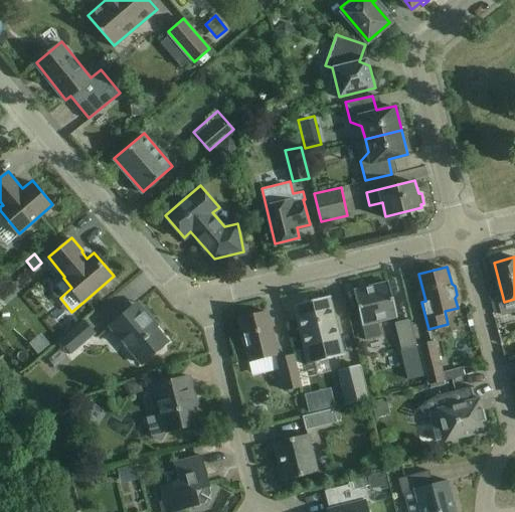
[(377,320),(397,315),(389,280),(354,289),(366,338),(381,334),(377,320)]
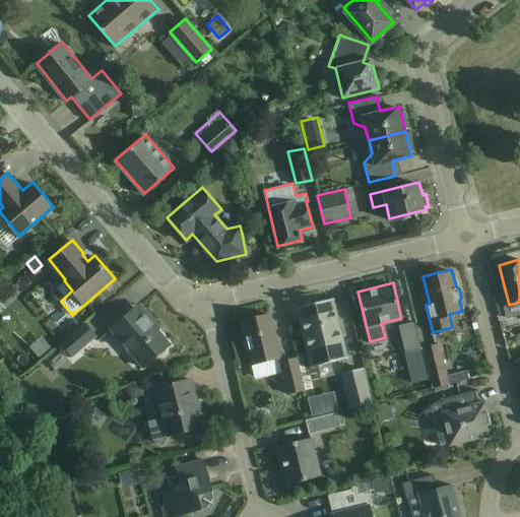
[(347,357),(339,323),(334,304),(322,307),(321,301),(297,307),(312,366),(347,357)]
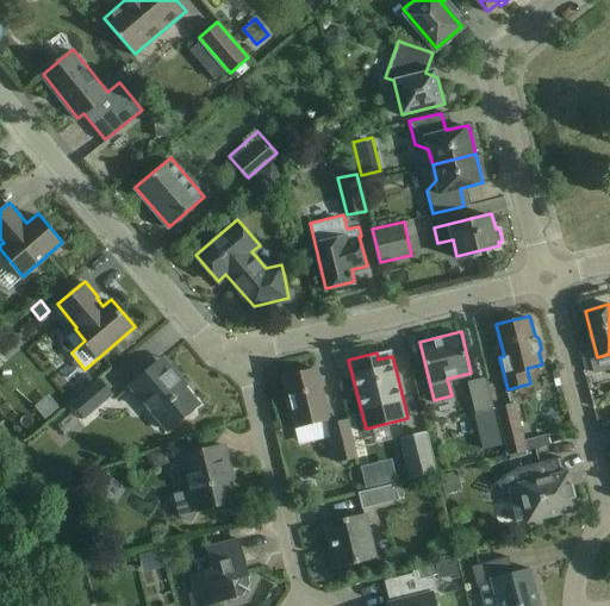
[(159,360),(141,375),(130,385),(168,429),(199,403),(184,385),(181,388),(170,376),(172,375),(159,360)]
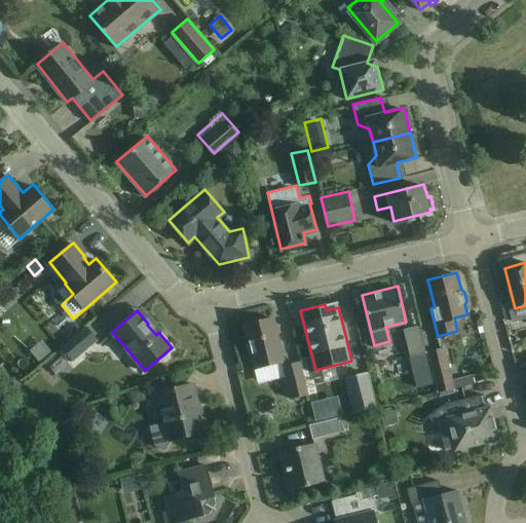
[(243,324),(255,368),(285,361),(273,316),(243,324)]
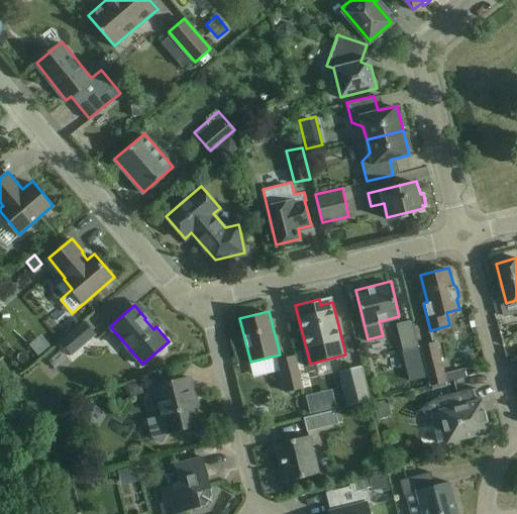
[(403,349),(419,345),(412,318),(397,322),(403,349)]
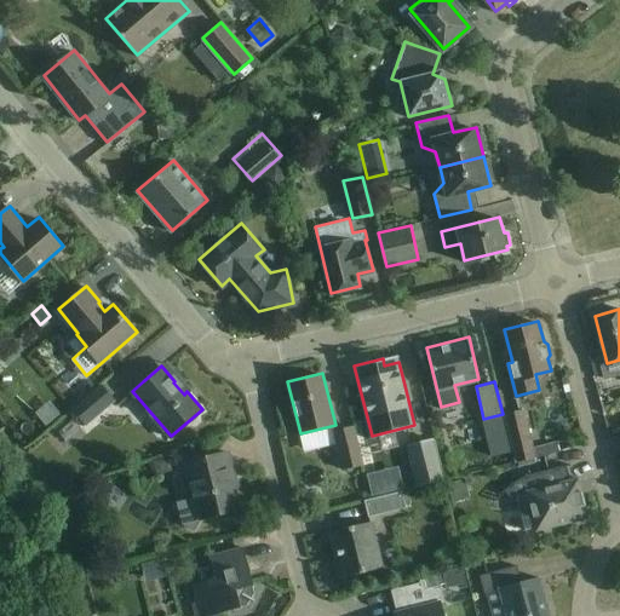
[(86,422),(114,399),(102,385),(74,408),(86,422)]
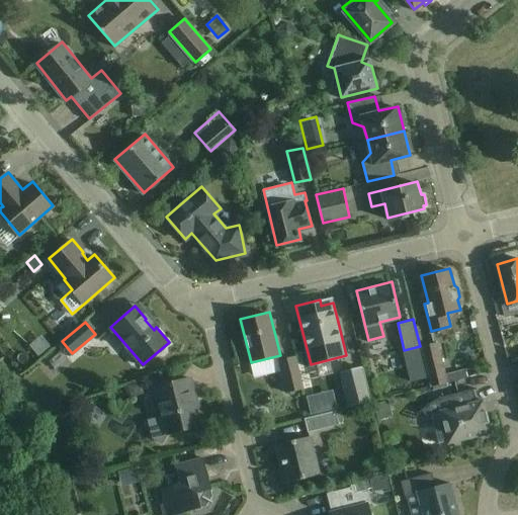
[(447,380),(445,372),(437,341),(422,345),(431,384),(447,380)]
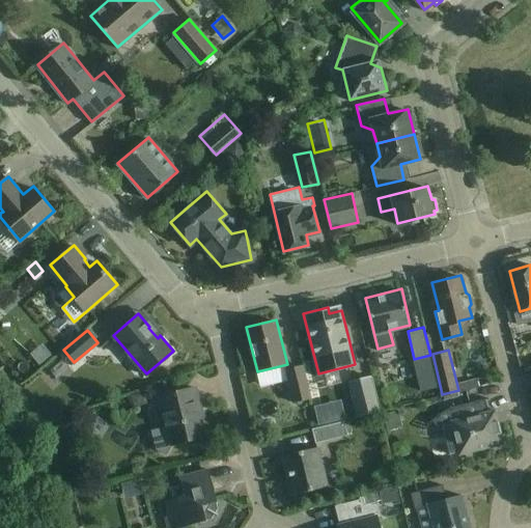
[(430,355),(414,359),(422,390),(438,386),(430,355)]
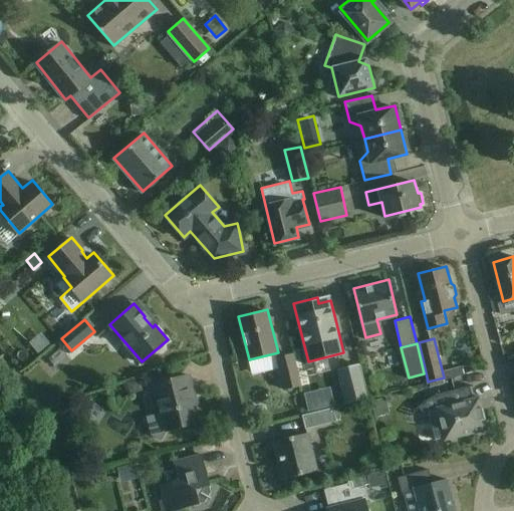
[(284,388),(300,385),(292,352),(277,356),(284,388)]
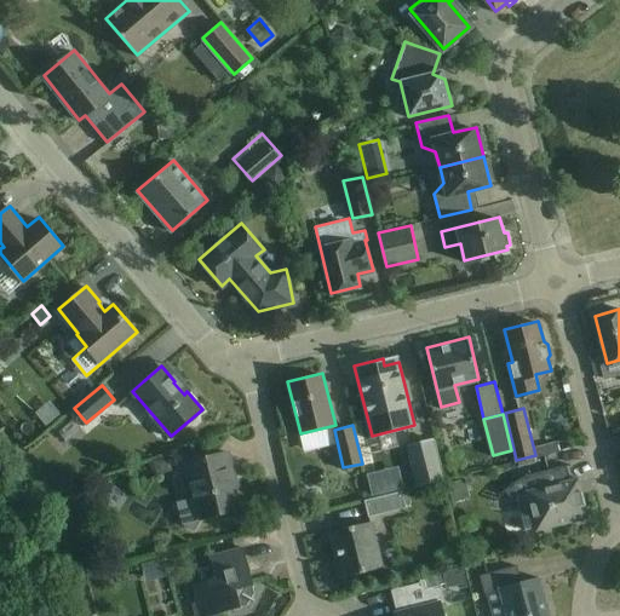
[(419,485),(442,479),(432,437),(408,443),(419,485)]
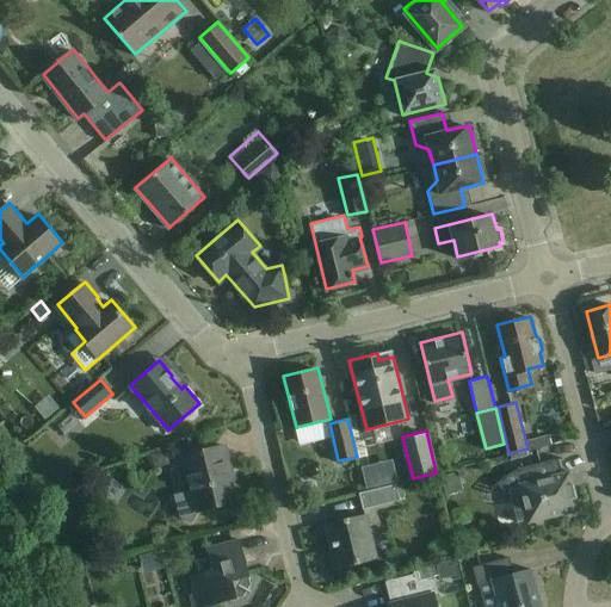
[(528,448),(553,443),(550,433),(525,439),(528,448)]
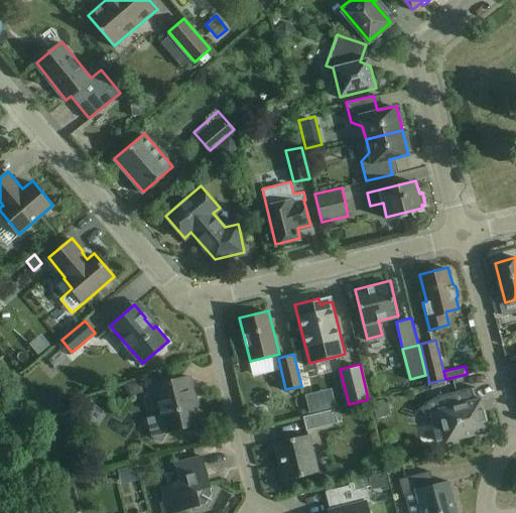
[(154,384),(161,413),(147,416),(151,434),(162,440),(167,430),(200,422),(192,394),(196,393),(190,375),(154,384)]
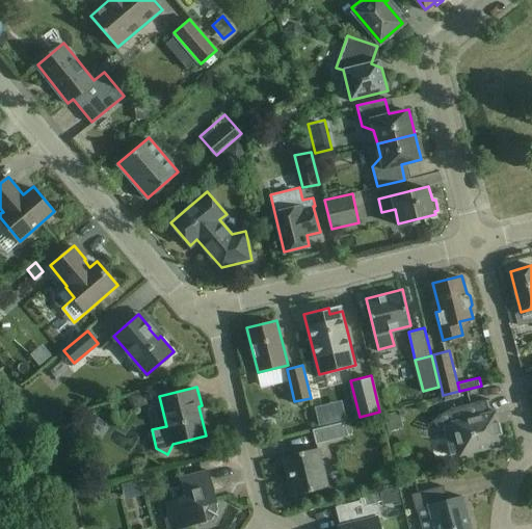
[(493,413),(493,411),(489,412),(486,399),(489,398),(489,397),(469,402),(456,406),(451,408),(445,412),(437,416),(432,420),(437,425),(443,424),(450,453),(458,451),(459,454),(504,443),(499,423),(495,424),(491,413),(493,413)]
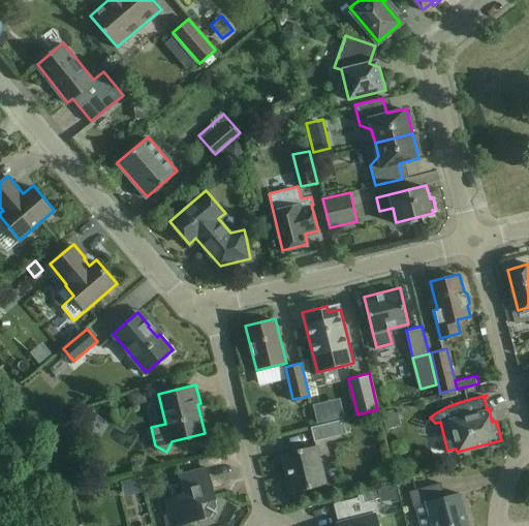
[(386,431),(401,427),(397,410),(381,414),(386,431)]
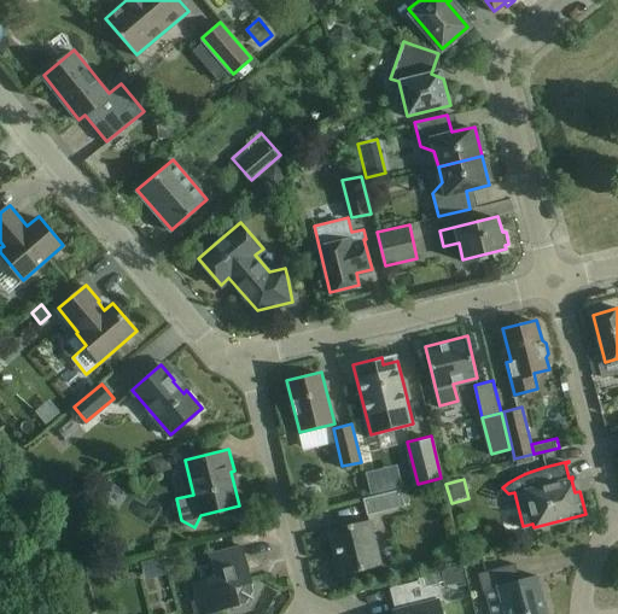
[(367,514),(404,504),(401,489),(363,497),(367,514)]
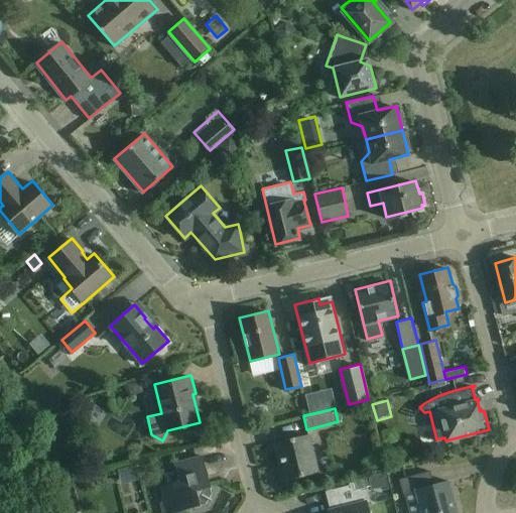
[(309,433),(293,437),(274,441),(283,480),(318,472),(309,433)]
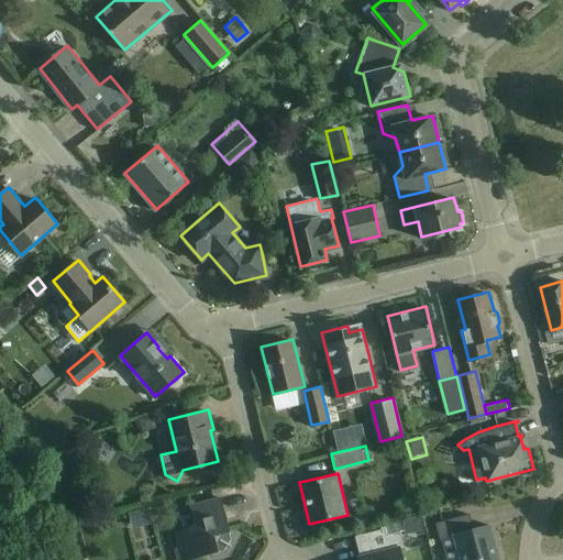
[(221,496),(199,502),(189,505),(191,513),(179,516),(183,527),(175,529),(183,559),(186,559),(216,552),(213,544),(221,530),(229,528),(221,496)]
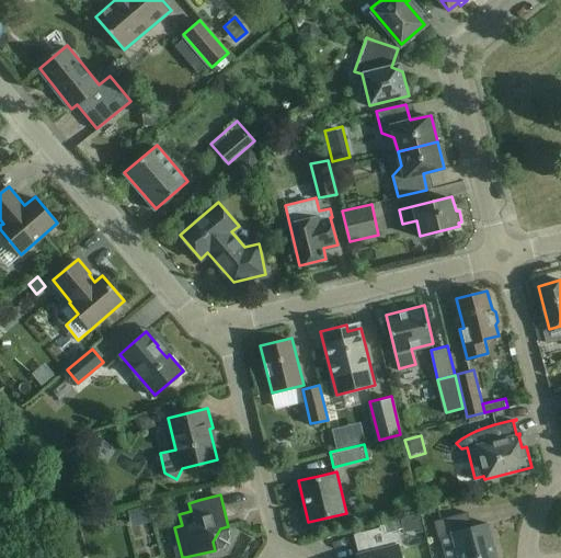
[(453,533),(458,557),(497,557),(488,522),(472,526),(468,511),(434,520),(438,536),(453,533)]
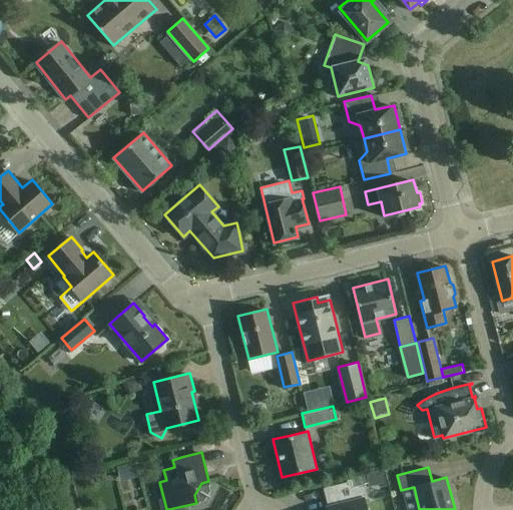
[(382,468),(366,472),(368,482),(369,485),(386,481),(382,468)]
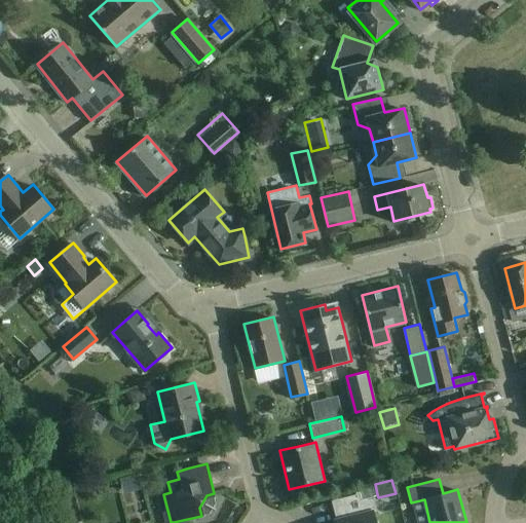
[(360,492),(334,498),(339,518),(335,519),(336,522),(376,522),(373,511),(377,510),(374,495),(364,497),(362,498),(360,492)]
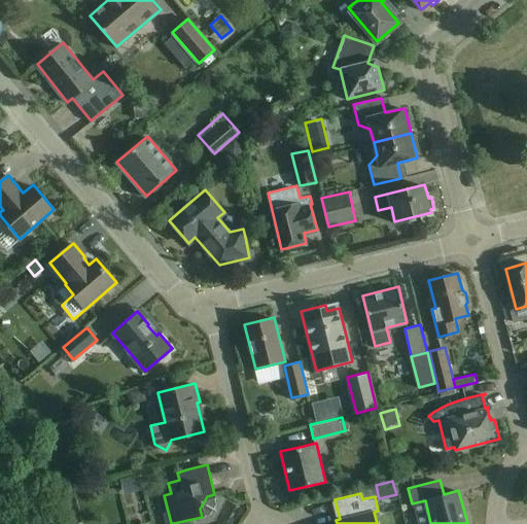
[(118,507),(120,523),(130,523),(150,521),(147,502),(118,507)]
